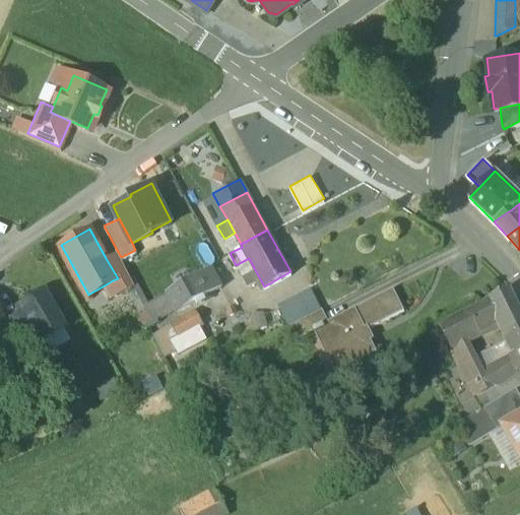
[(121,257),(118,252),(106,258),(118,278),(113,280),(120,292),(134,283),(121,257)]
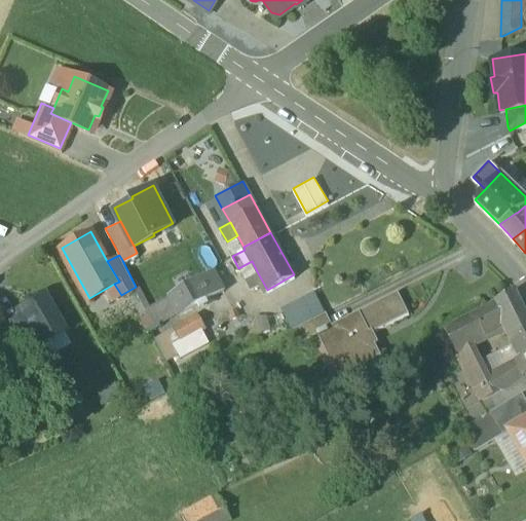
[(213,269),(170,292),(180,310),(223,288),(213,269)]
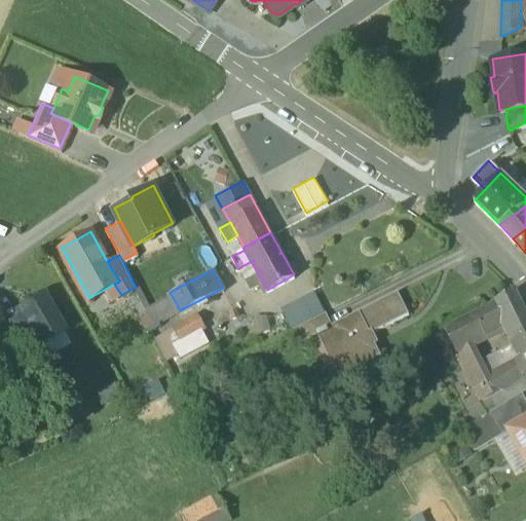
[(257,271),(247,277),(251,286),(262,281),(257,271)]
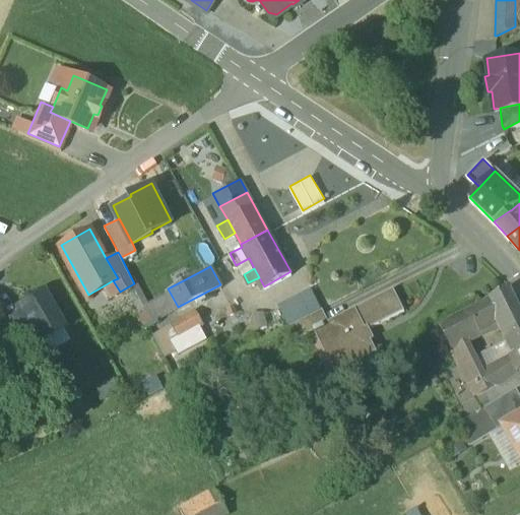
[(328,319),(313,326),(313,327),(315,331),(317,330),(316,329),(318,328),(330,351),(339,346),(347,363),(352,361),(360,374),(375,366),(369,352),(376,348),(365,327),(403,308),(393,286),(328,319)]
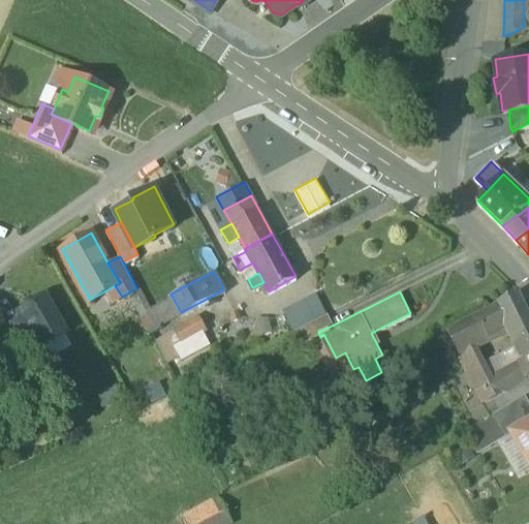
[(528,312),(519,291),(476,312),(488,336),(510,326),(519,343),(528,337),(528,312)]
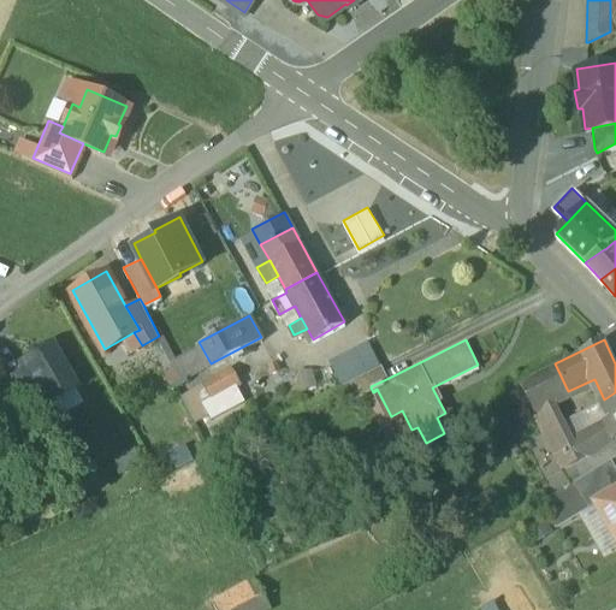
[(75,384),(52,343),(19,361),(23,368),(37,394),(42,403),(75,384)]
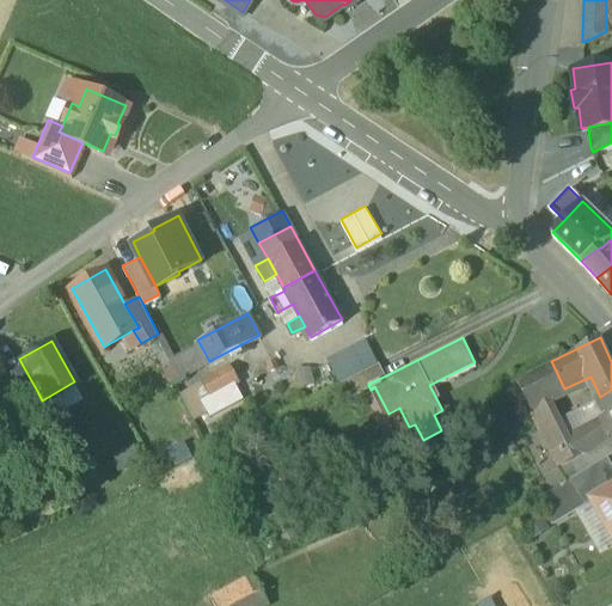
[(379,360),(338,380),(347,396),(368,385),(368,384),(386,375),(379,360)]
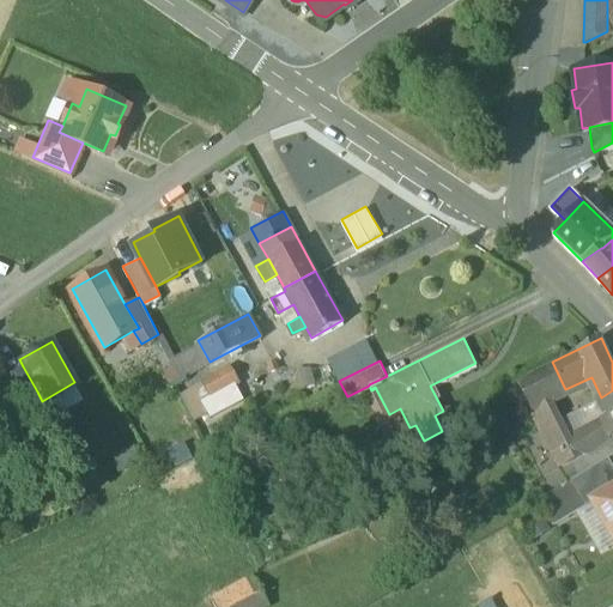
[(552,362),(517,380),(540,426),(556,419),(547,401),(554,398),(553,394),(565,389),(552,362)]
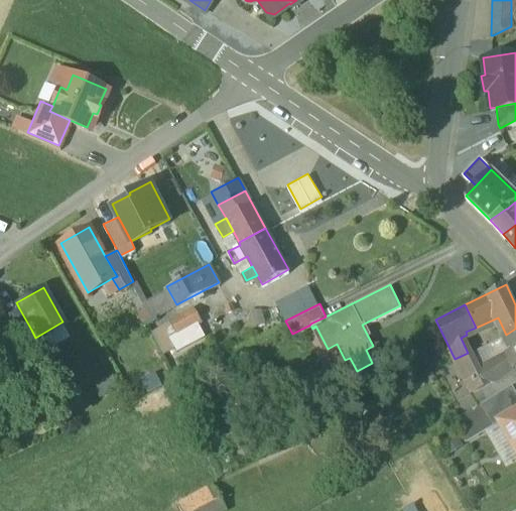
[(31,330),(19,308),(8,314),(20,336),(31,330)]
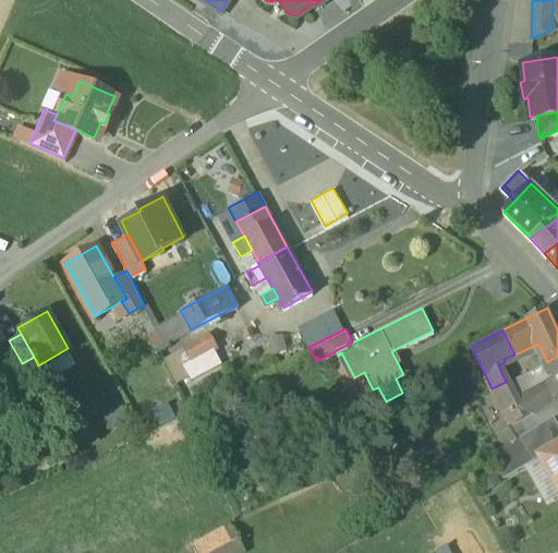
[(213,346),(207,349),(201,336),(176,350),(190,376),(220,360),(213,346)]
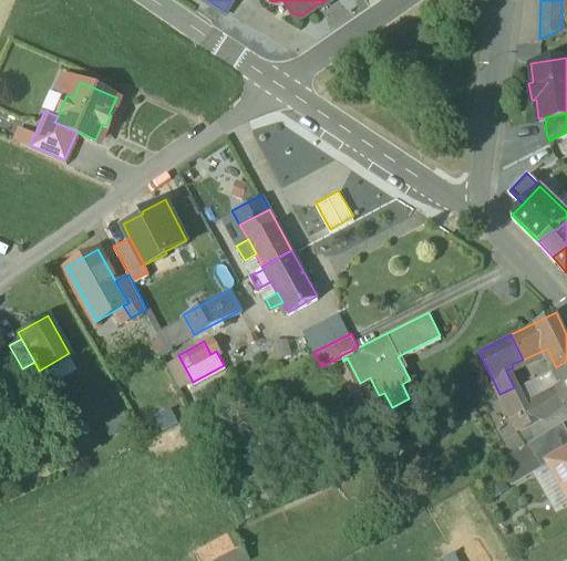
[(566,361),(556,367),(555,367),(563,383),(556,385),(565,402),(566,401),(566,361)]
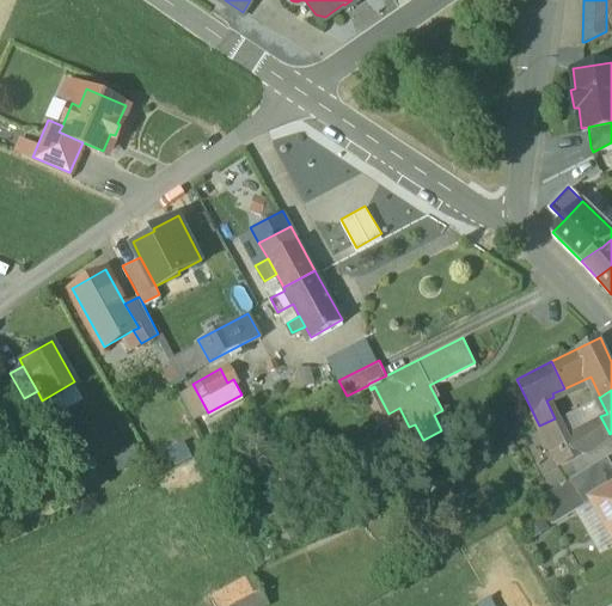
[(600,416),(570,432),(581,452),(582,452),(610,434),(600,416)]
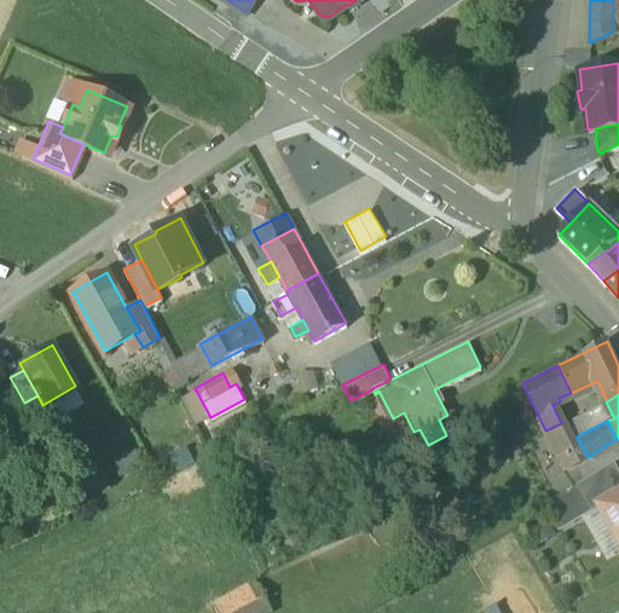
[(588,457),(577,437),(570,439),(561,423),(545,431),(565,469),(588,457)]
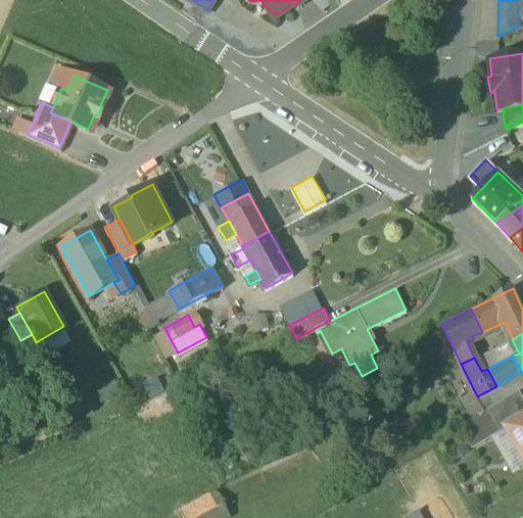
[(521,371),(497,386),(504,396),(518,387),(522,384),(522,370),(521,371)]
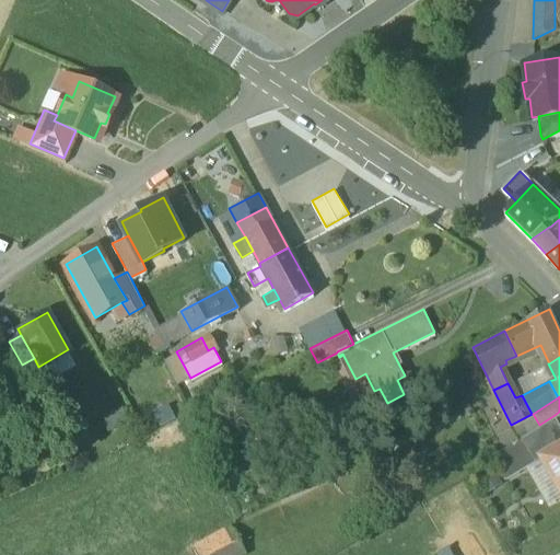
[(104,409),(107,423),(127,417),(123,404),(104,409)]
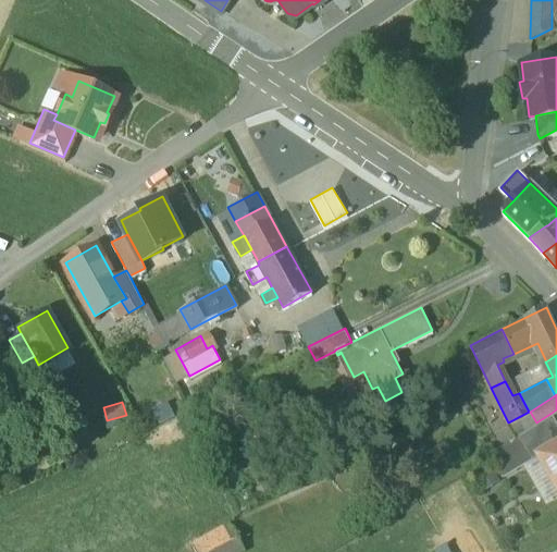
[(536,422),(519,433),(533,458),(539,455),(539,453),(556,442),(556,421),(552,413),(536,422)]
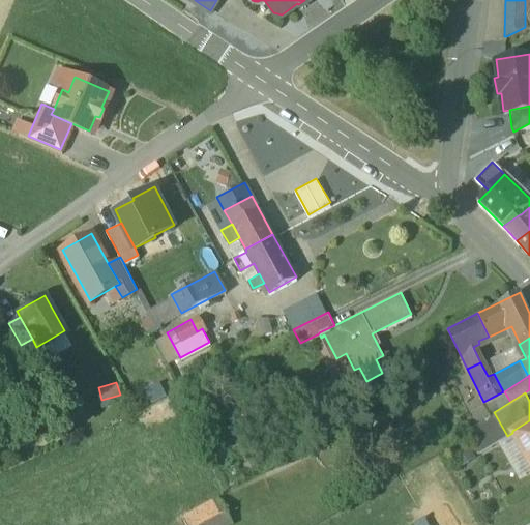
[(529,420),(512,431),(512,433),(529,461),(529,420)]
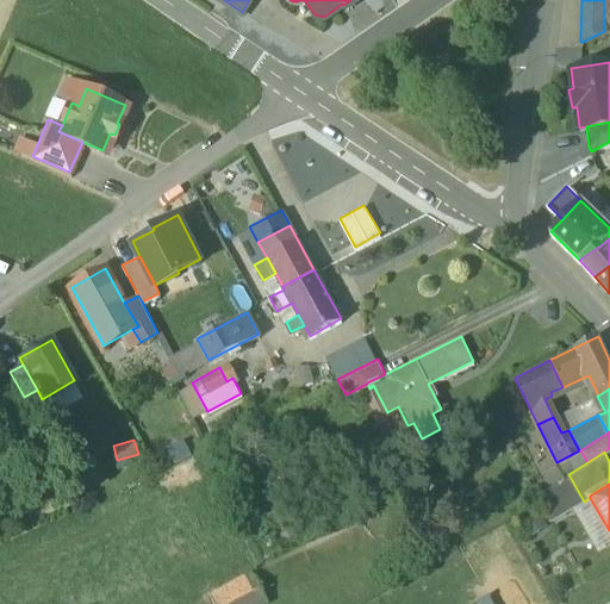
[(247,570),(212,586),(219,603),(259,603),(271,598),(263,584),(255,587),(247,570)]
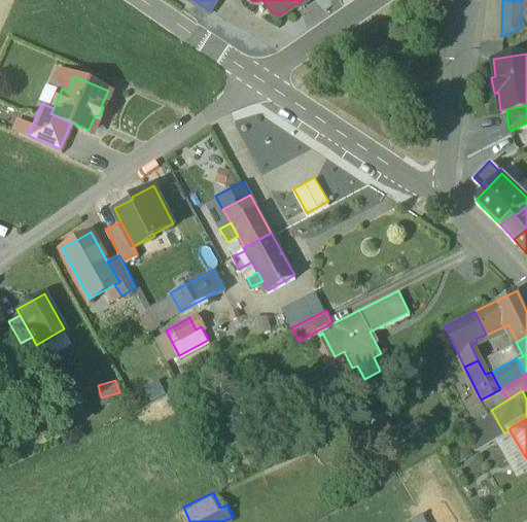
[(429,521),(421,510),(412,516),(415,521),(429,521)]
